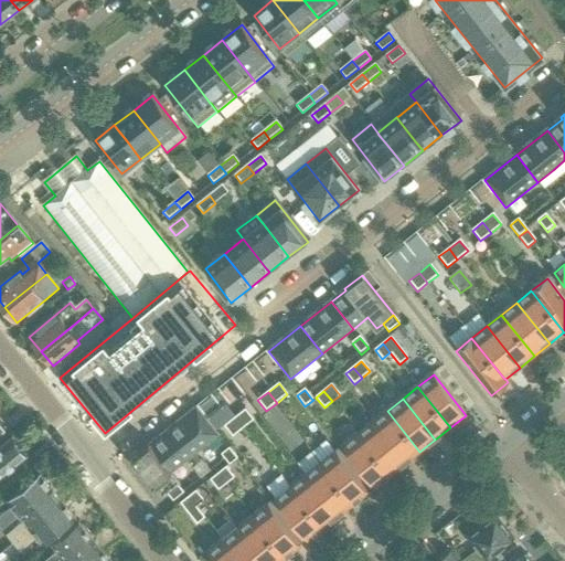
[(195,409),(163,434),(185,462),(217,436),(195,409)]
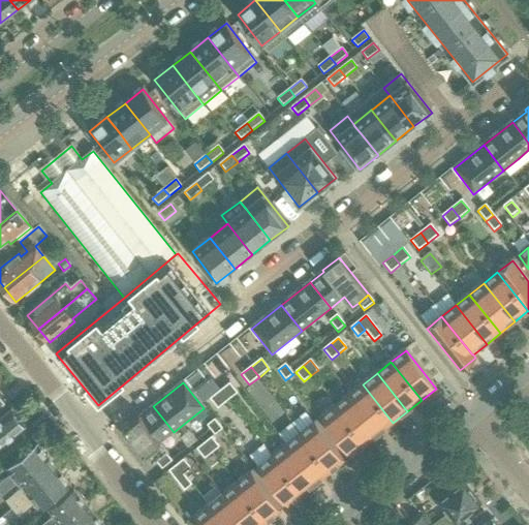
[(363,384),(349,396),(379,433),(393,423),(363,384)]
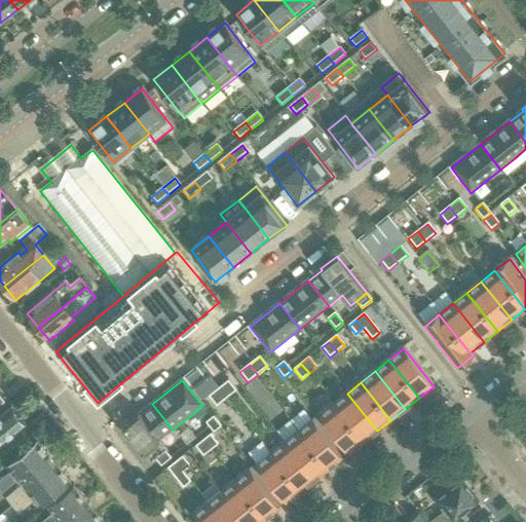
[(225,384),(216,392),(223,402),(233,394),(225,384)]
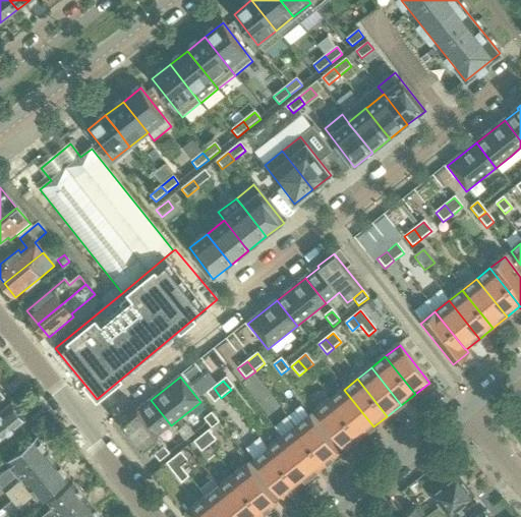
[(214,388),(204,396),(212,406),(221,398),(214,388)]
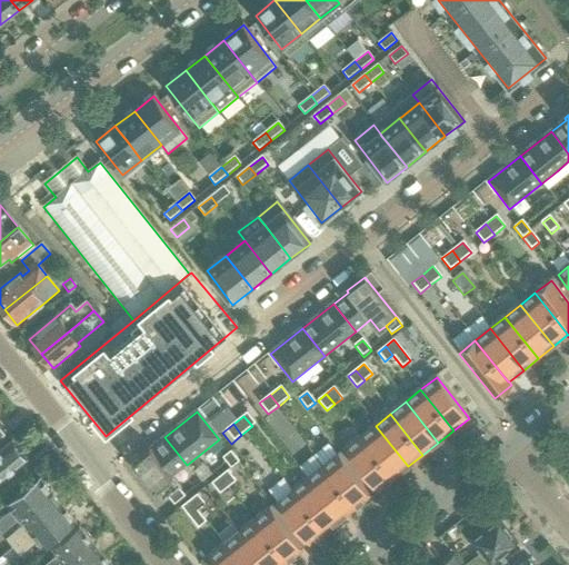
[(376,426),(360,437),(392,478),(408,466),(376,426)]
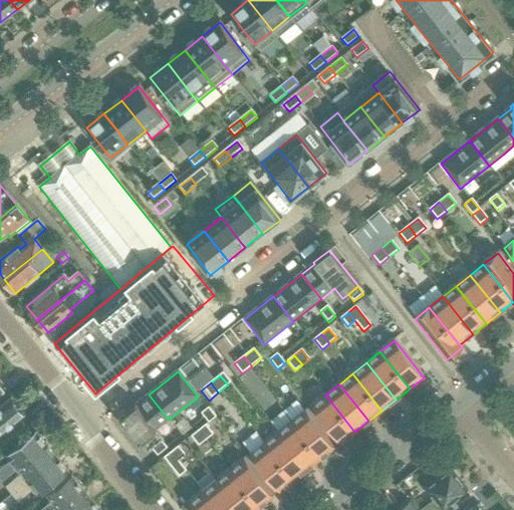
[(119,417),(148,453),(151,450),(161,442),(164,440),(156,430),(169,420),(149,395),(137,405),(136,404),(119,417)]
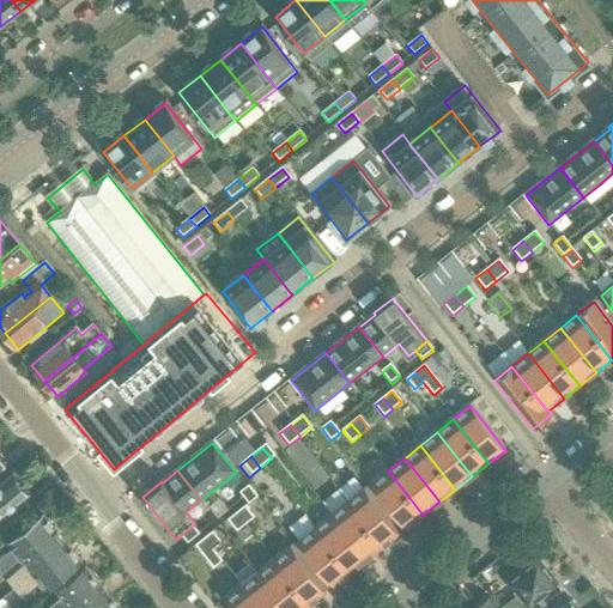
[(423,515),(388,470),(371,485),(406,529),(423,515)]
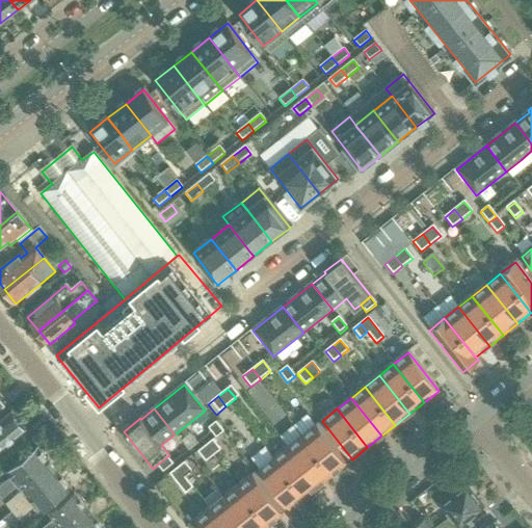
[(0,450),(1,450),(25,431),(11,415),(0,424),(0,450)]
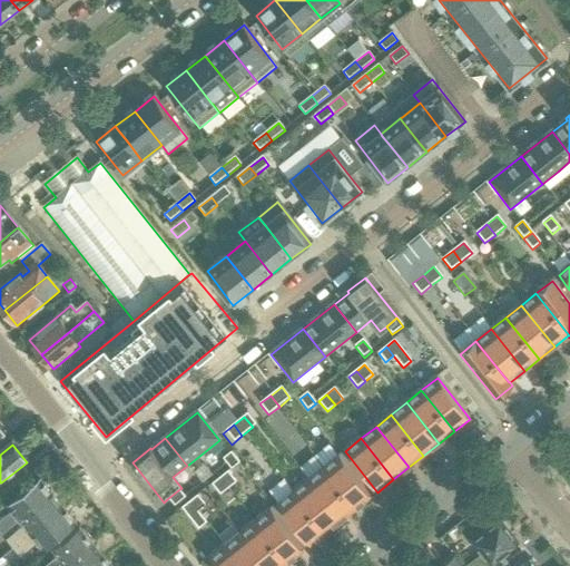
[(231,454),(223,459),(232,470),(239,464),(231,454)]
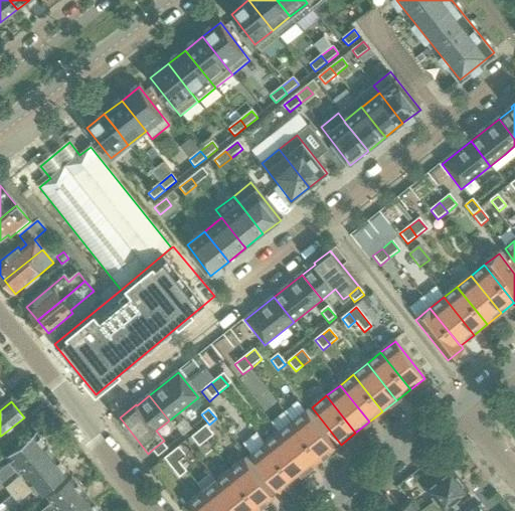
[(306,411),(292,422),(321,460),(336,449),(306,411)]
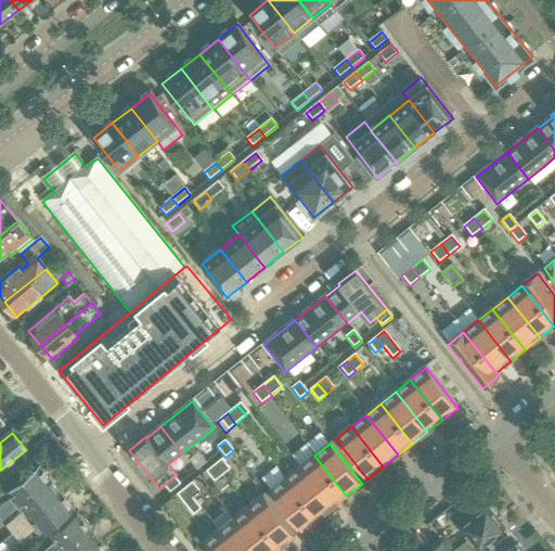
[(346,496),(314,456),(299,468),(332,508),(346,496)]
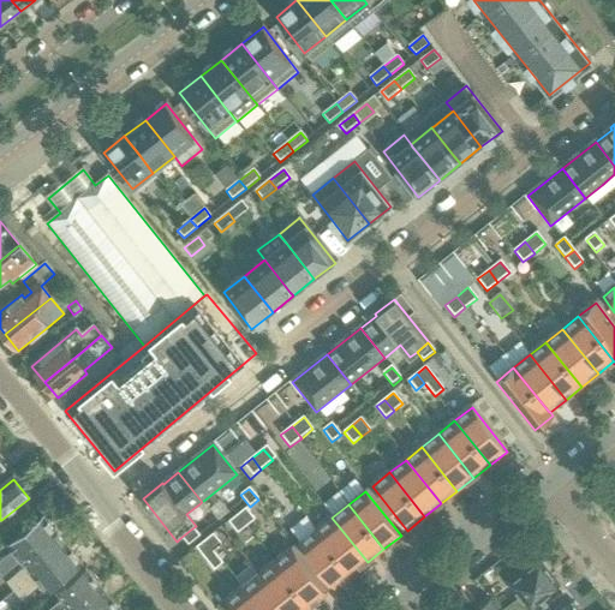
[(246,509),(237,516),(246,527),(255,520),(246,509)]
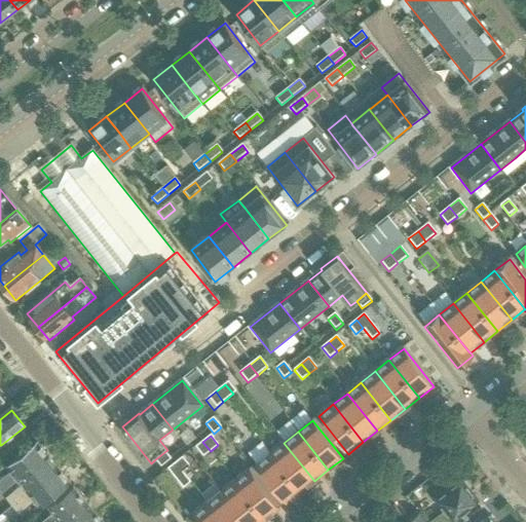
[(202,442),(195,447),(203,457),(211,451),(202,442)]
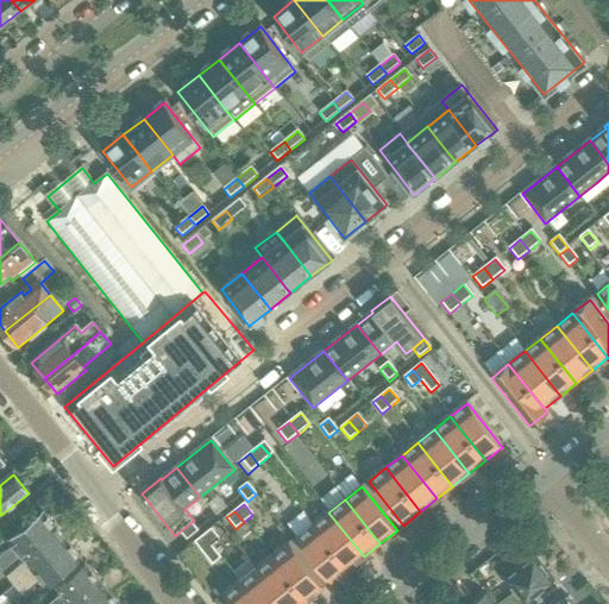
[(22,557),(57,528),(44,513),(8,540),(13,547),(0,557),(0,568),(1,571),(22,557)]
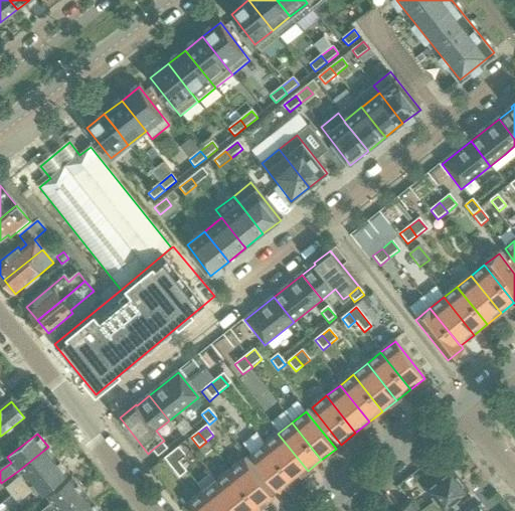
[(308,471),(278,434),(265,445),(294,482),(308,471)]
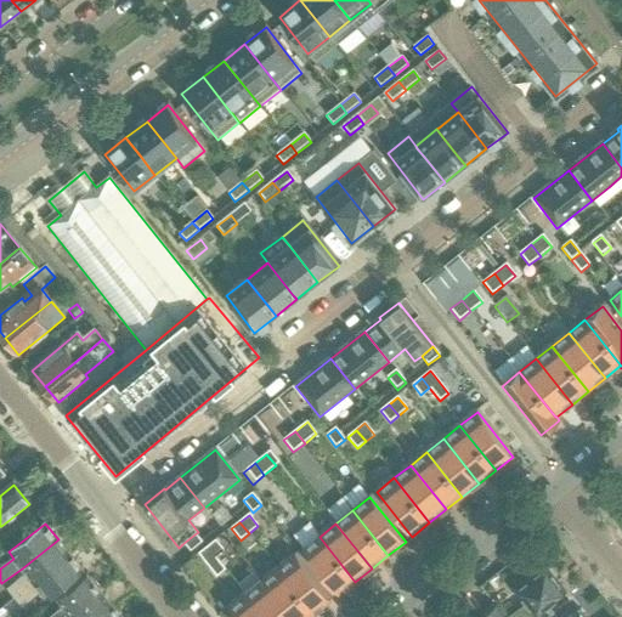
[(202,543),(194,535),(182,544),(190,553),(202,543)]
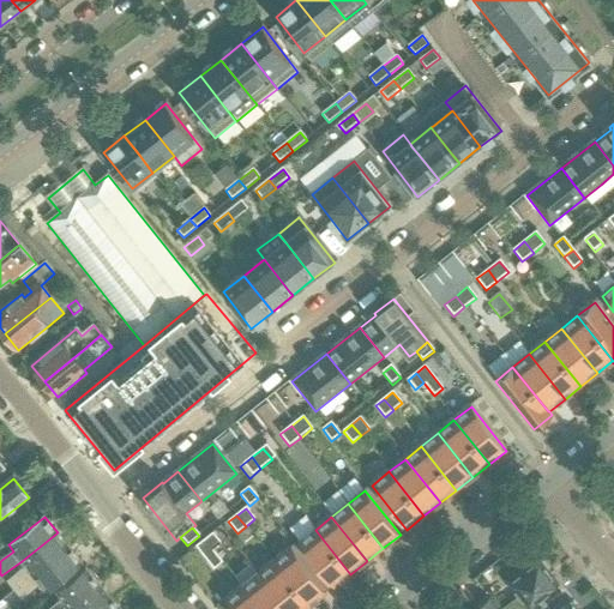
[(350,574),(315,530),(298,543),(333,588),(350,574)]
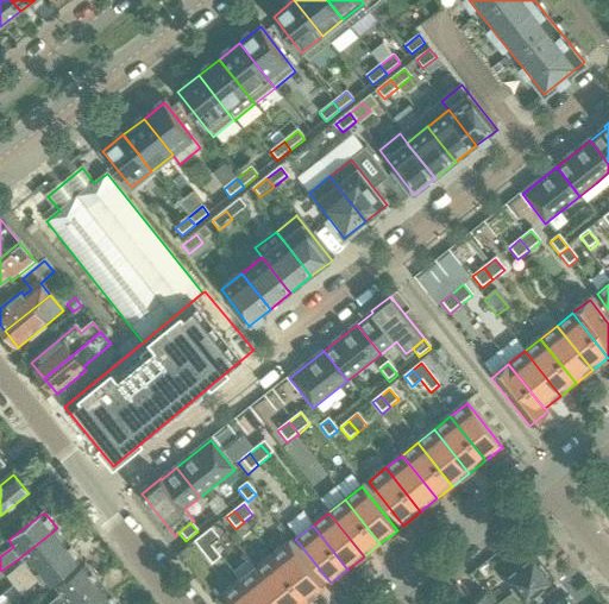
[(33,571),(69,543),(57,528),(22,557),(26,562),(7,577),(14,586),(33,572),(33,571)]
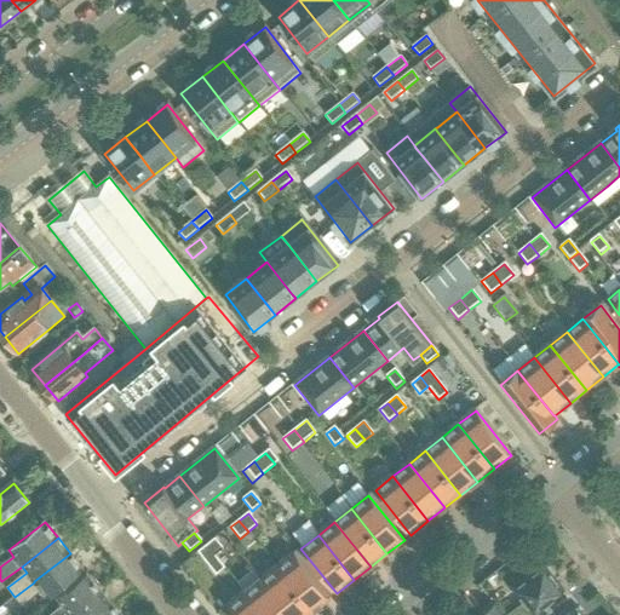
[(216,539),(206,546),(216,557),(224,551),(216,539)]
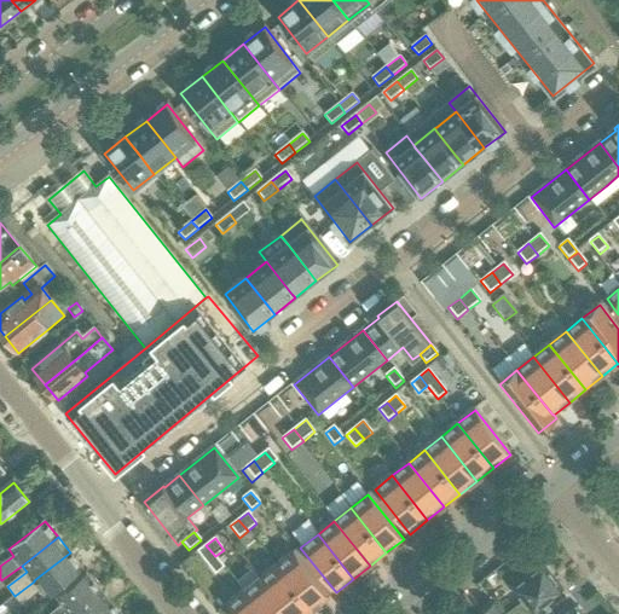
[(197,552),(218,577),(226,569),(215,556),(206,545),(197,552)]
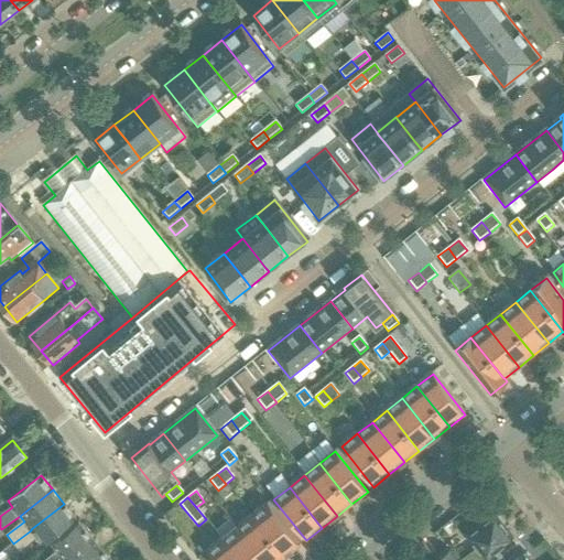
[(31,530),(13,544),(20,551),(38,538),(42,544),(76,518),(64,504),(31,529),(31,530)]
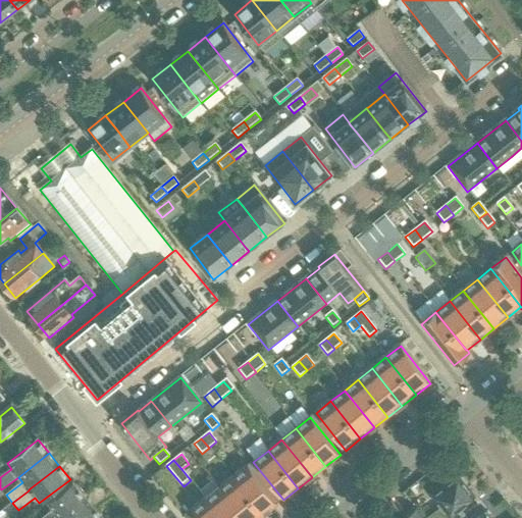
[(248,466),(232,478),(263,516),(277,504),(248,466)]
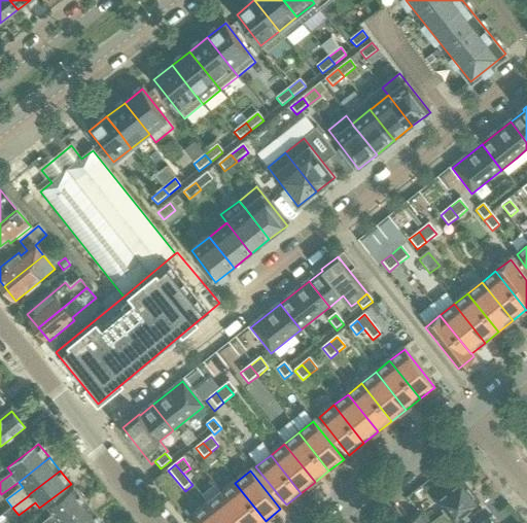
[(163,476),(152,484),(157,490),(168,482),(163,476)]
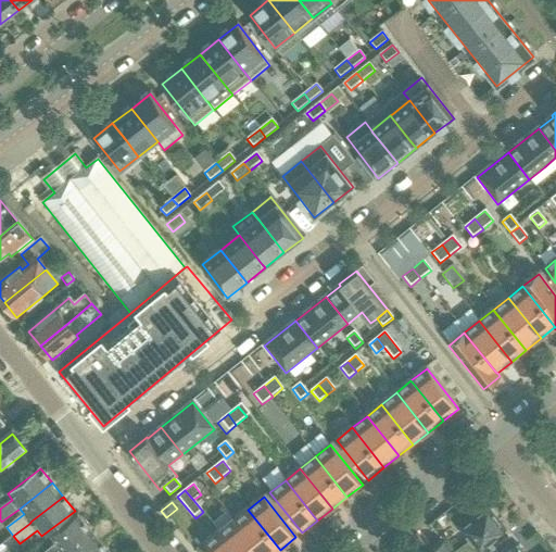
[(471,543),(460,551),(493,551),(495,550),(490,543),(505,530),(489,509),(462,529),(471,543)]
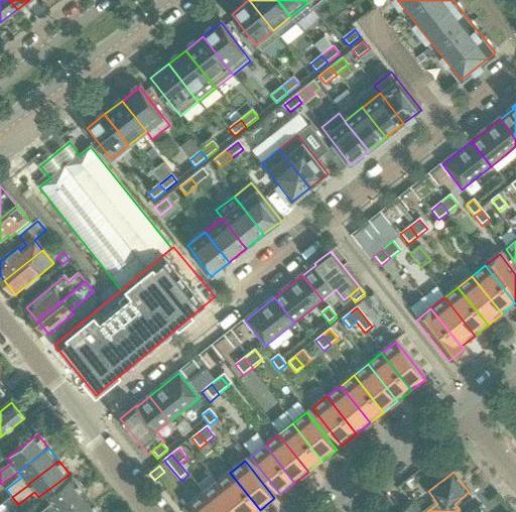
[(230,473),(217,483),(239,511),(258,511),(260,510),(230,473)]
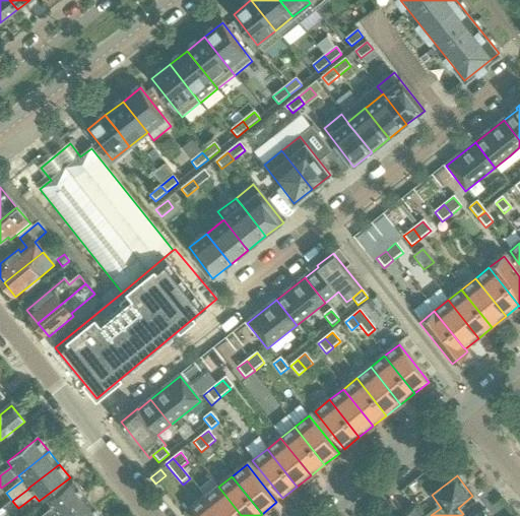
[(63,515),(85,497),(73,481),(48,502),(53,509),(45,515),(63,515)]
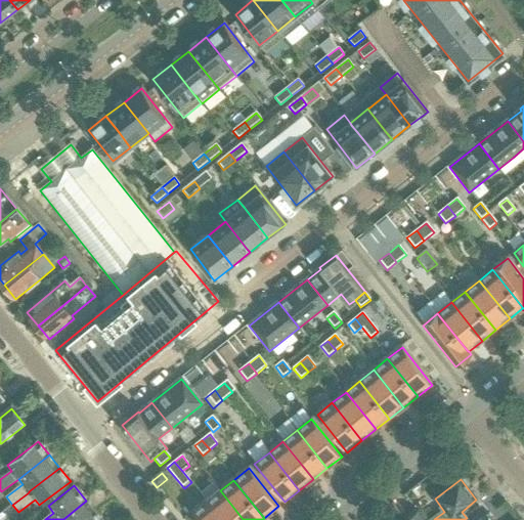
[(243,519),(220,490),(207,502),(220,519),(243,519)]
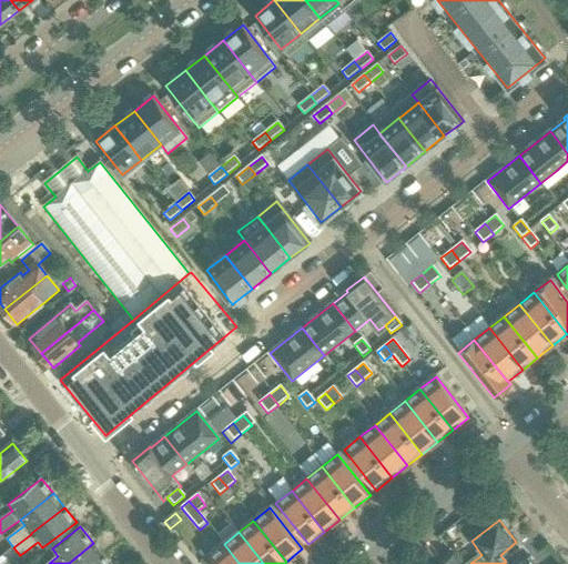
[(100,563),(107,559),(93,543),(69,563),(100,563)]
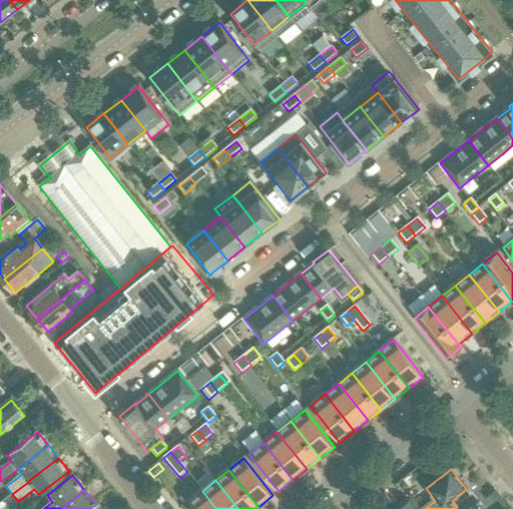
[(215,508),(202,491),(187,503),(191,508),(215,508)]
